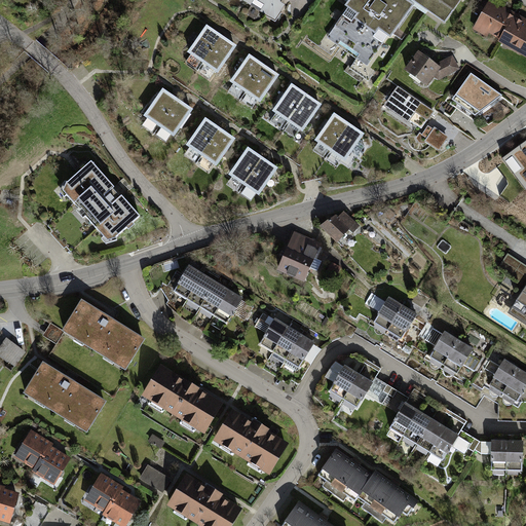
[(239,0),(276,23),(287,5),(282,2),(280,0),(239,0)]
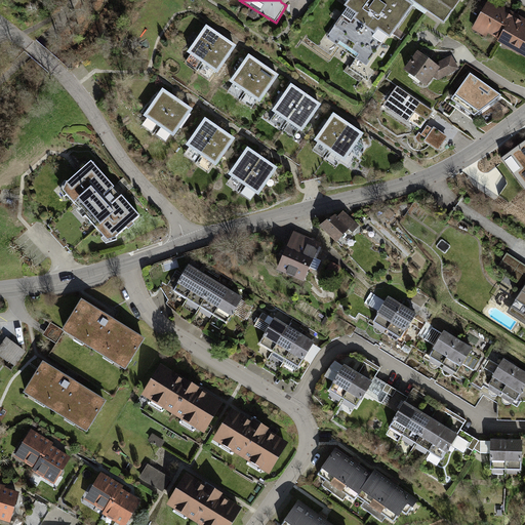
[(413,4),(407,0),(348,0),(344,6),(346,7),(324,36),(336,45),(339,41),(360,54),(356,58),(366,66),(387,37),(390,39),(413,4)]
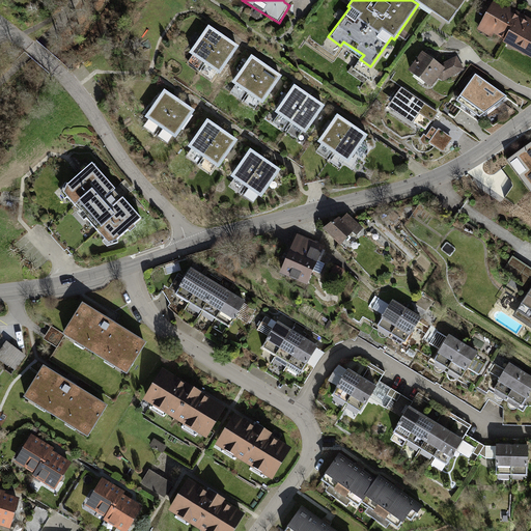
[(417,0),(448,21),(462,0),(417,0)]
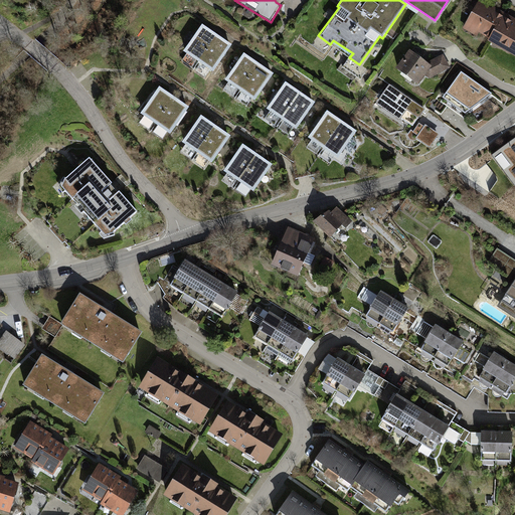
[(489,39),(506,13),(492,5),(490,8),(478,1),(463,28),(477,37),(479,34),(489,39)]
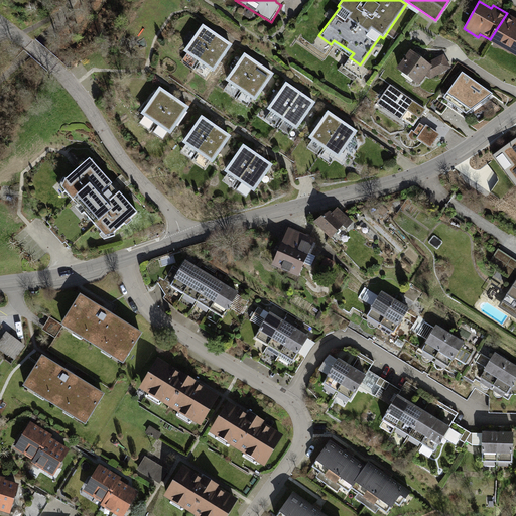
[(515,18),(507,13),(490,39),(489,41),(515,56),(515,18)]
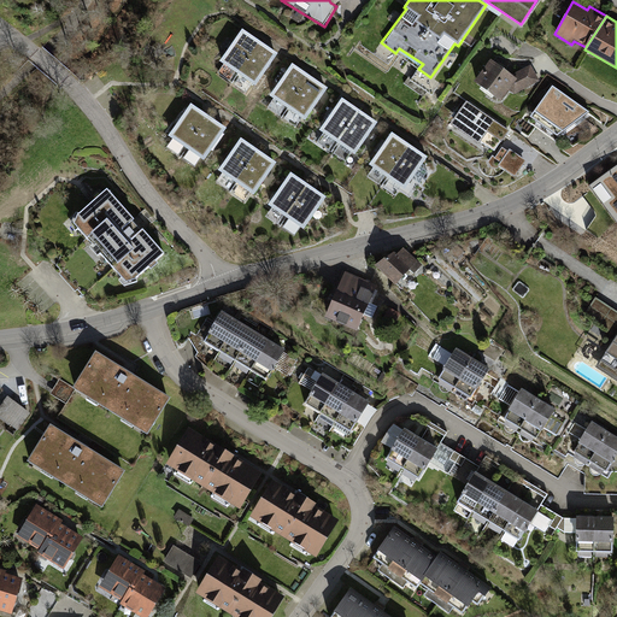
[(239,74),(262,41),(242,29),(219,62),(239,74)]
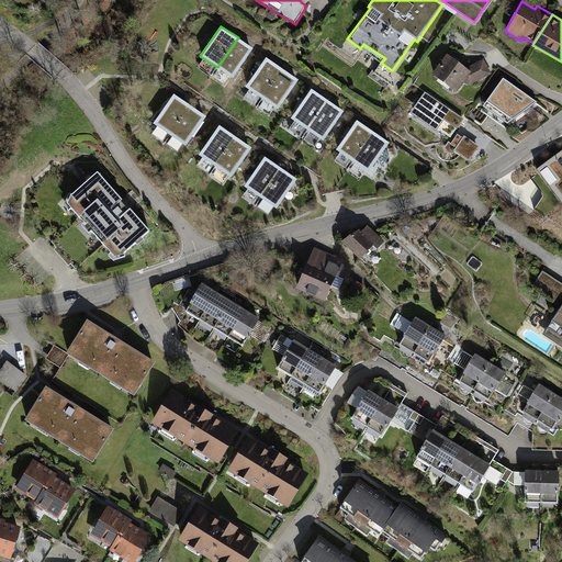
[(238,37),(217,67),(233,78),(255,49),(238,37)]
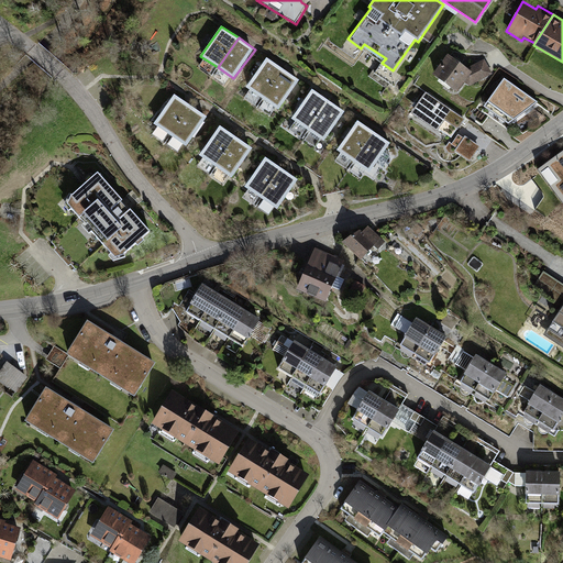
[(473,74),(446,54),(432,76),(455,92),(464,83),(470,87),(494,77),(484,59),(468,67),(473,74)]
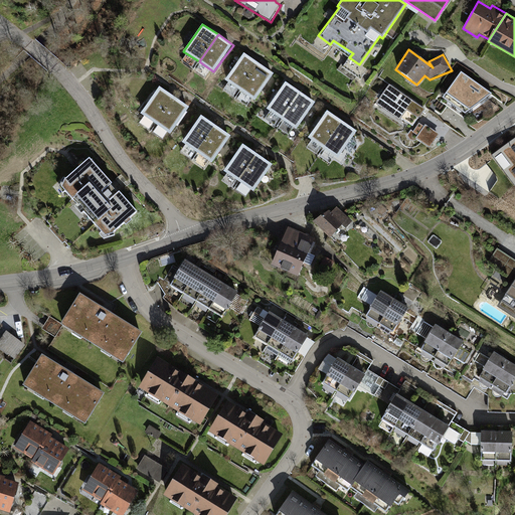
[(240,90),(260,63),(244,52),(225,80),(240,90)]
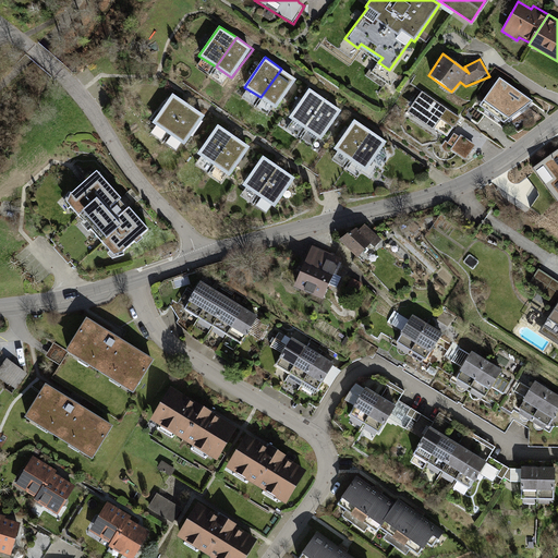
[(296,80),(281,69),(261,97),(277,108),(296,80)]
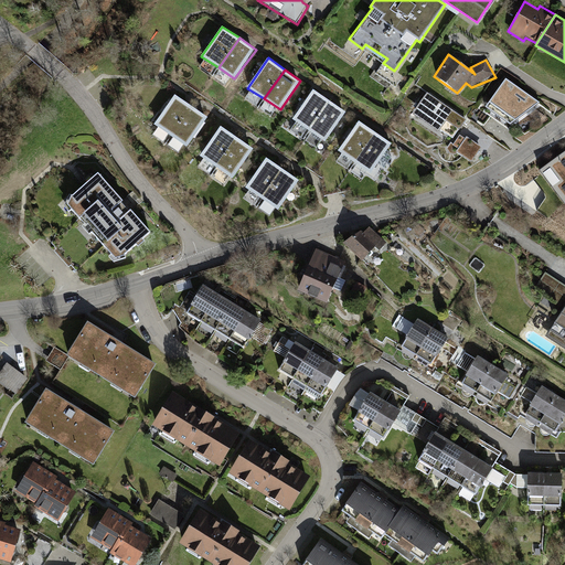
[(540,102),(505,78),(490,102),(515,119),(540,102)]
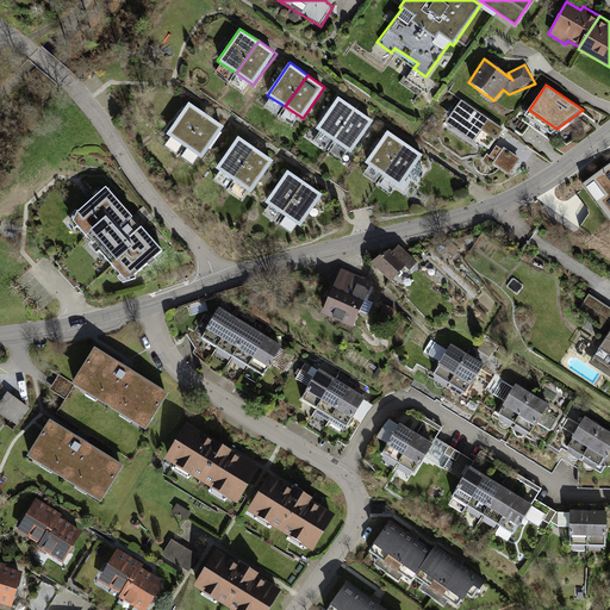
[(334,142),(356,109),(338,97),(317,130),(334,142)]
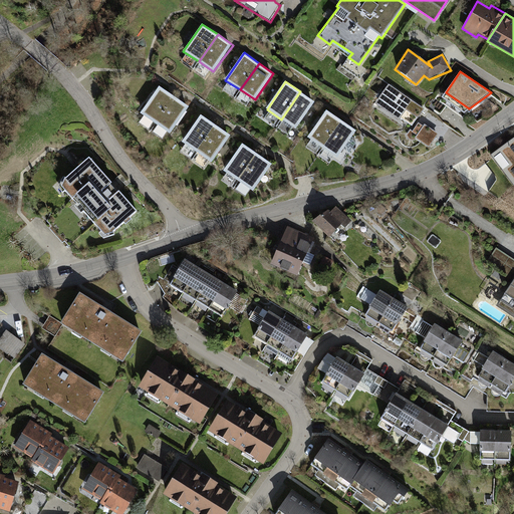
[(425,108),(390,84),(374,105),(400,120),(401,118),(413,126),(425,108)]
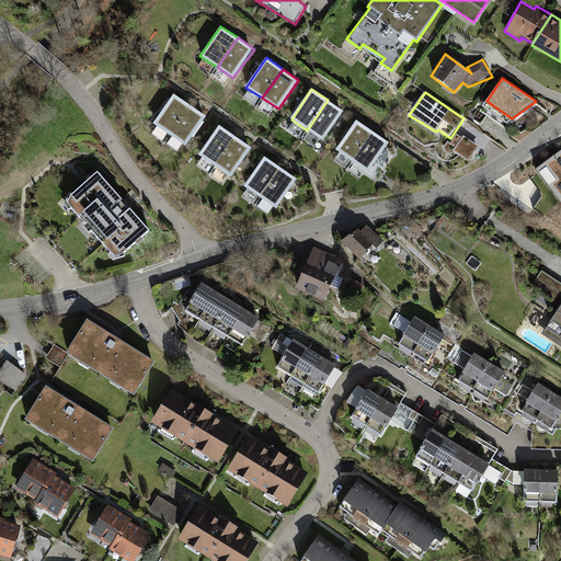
[(174,94),(153,124),(170,135),(190,106),(190,105),(174,94)]
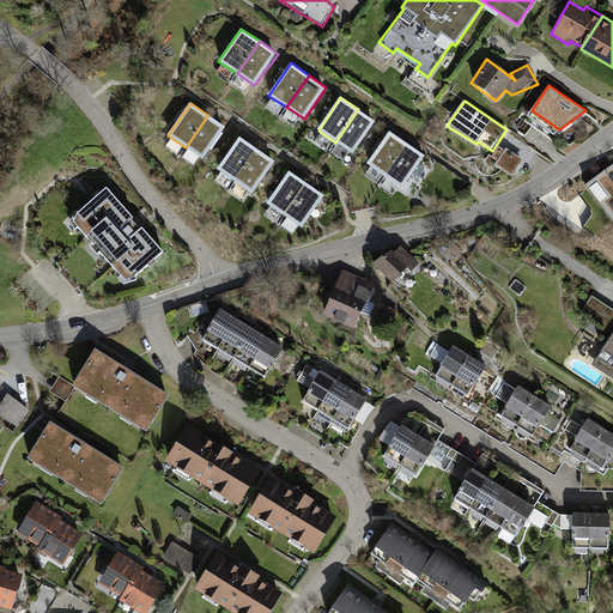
[(358,109),(335,143),(353,155),(377,122),(358,109)]
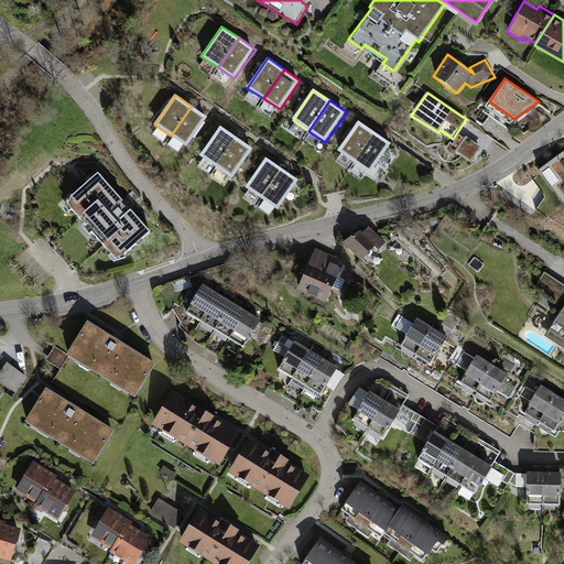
[(207,117),(191,107),(171,136),(186,147),(207,117)]
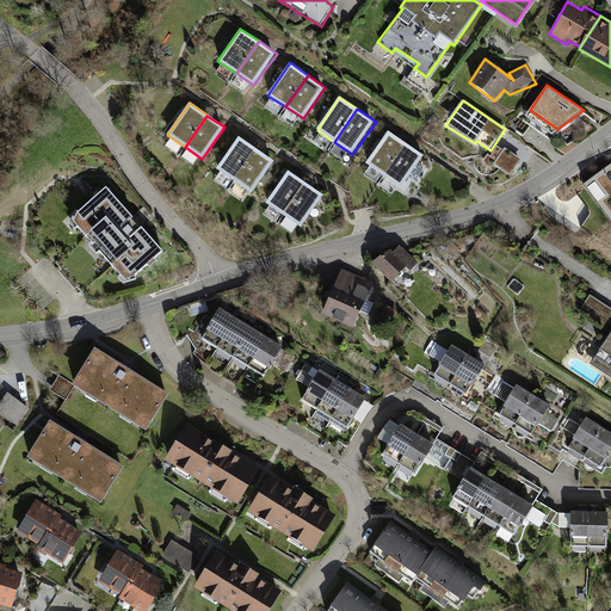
[(384,176),(407,142),(388,130),(366,162),(384,176)]
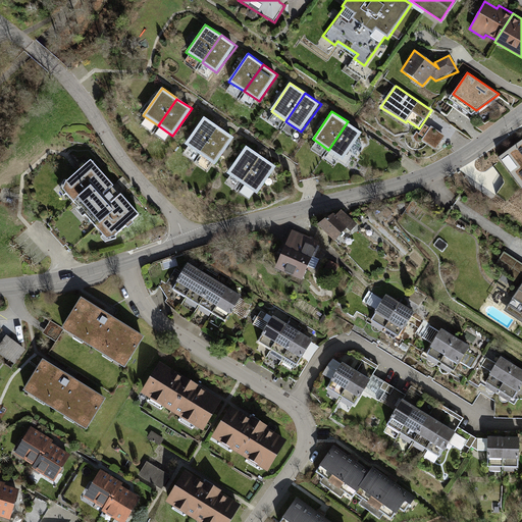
[(204,117),(185,144),(200,155),(219,127),(204,117)]
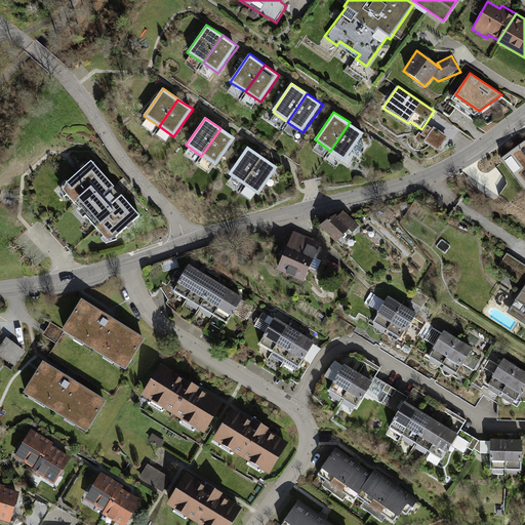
[(365,133),(350,122),(330,151),(346,162),(365,133)]
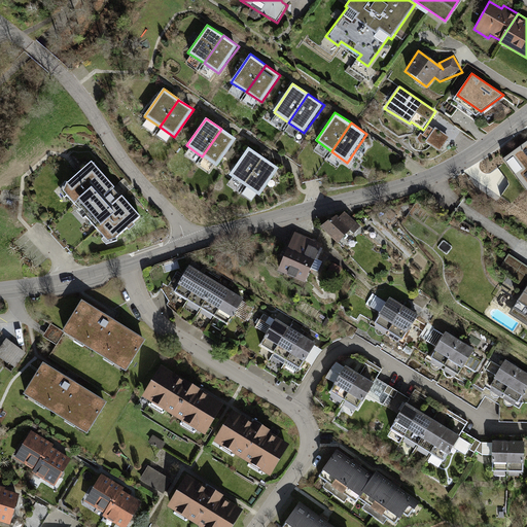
[(237,139),(221,129),(202,156),(217,167),(237,139)]
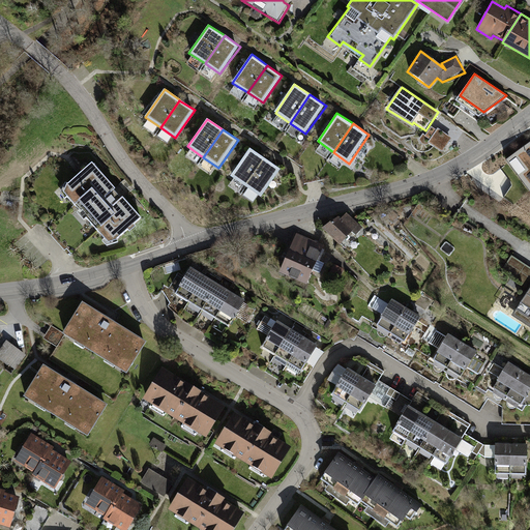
[(529,142),(507,158),(529,189),(529,142)]
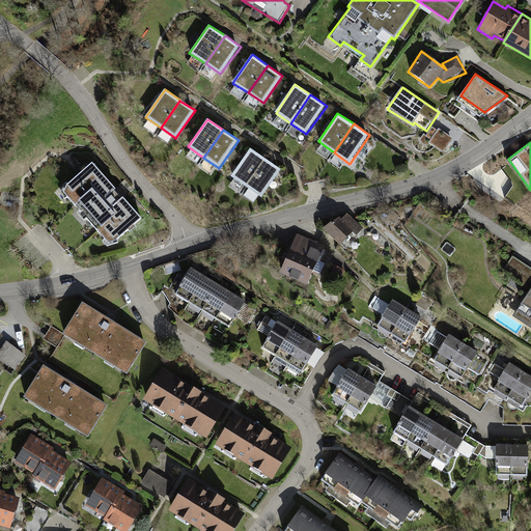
[(250,148),(231,176),(247,187),(266,159),(250,148)]
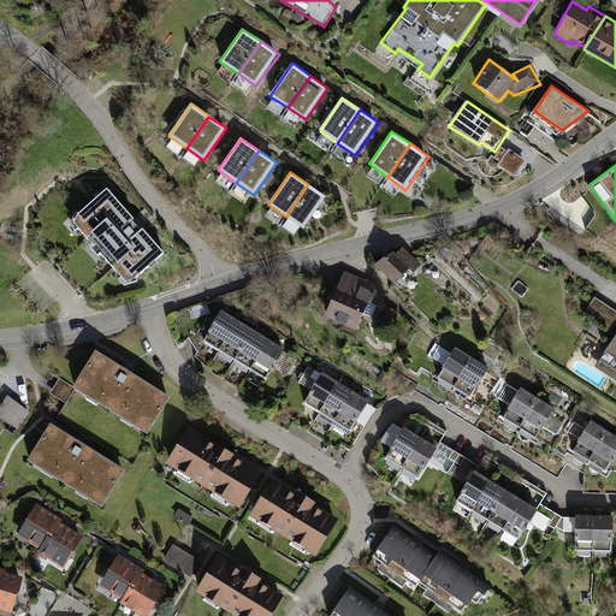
[(326,196),(308,184),(286,217),(304,229),(326,196)]
